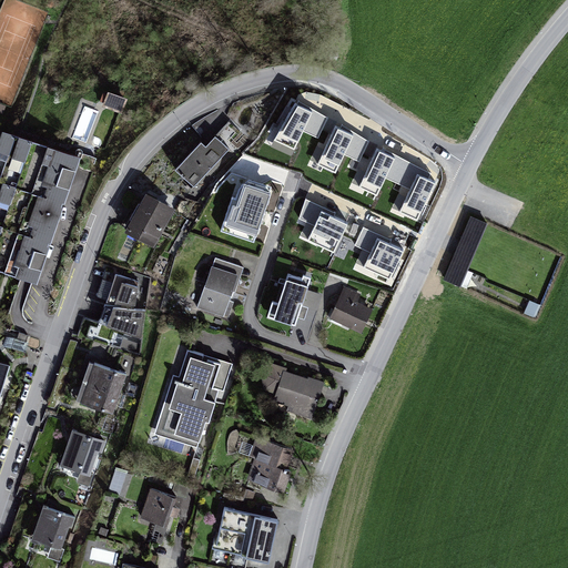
[(295,150),(304,131),(318,139),(328,118),(300,101),(296,105),(295,104),(274,140),(295,150)]
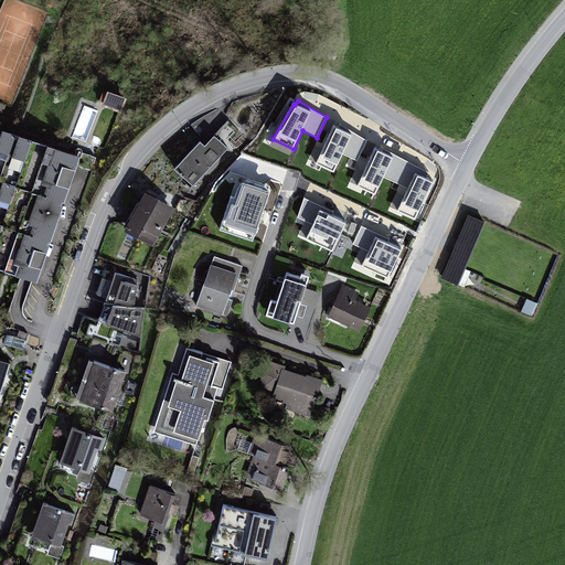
[(214,110),(200,121),(202,124),(195,129),(205,140),(225,125),(214,110)]
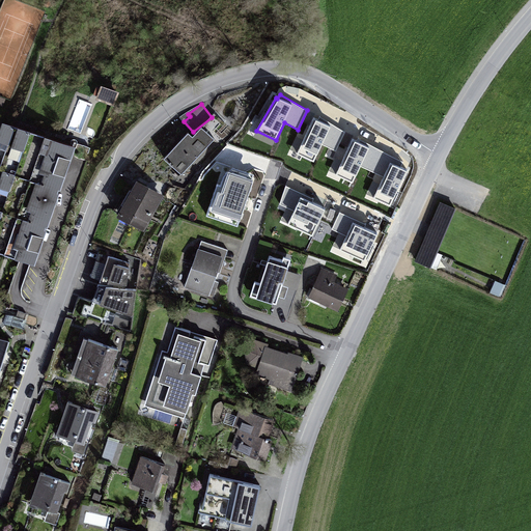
[(319,116),(317,121),(313,119),(297,155),(314,162),(323,145),(336,151),(345,132),(319,116)]
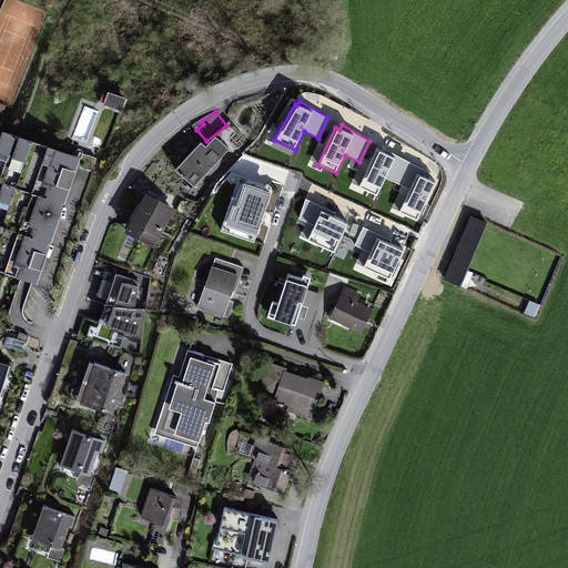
[(0,133),(0,273),(41,287),(85,160),(1,131),(0,133)]
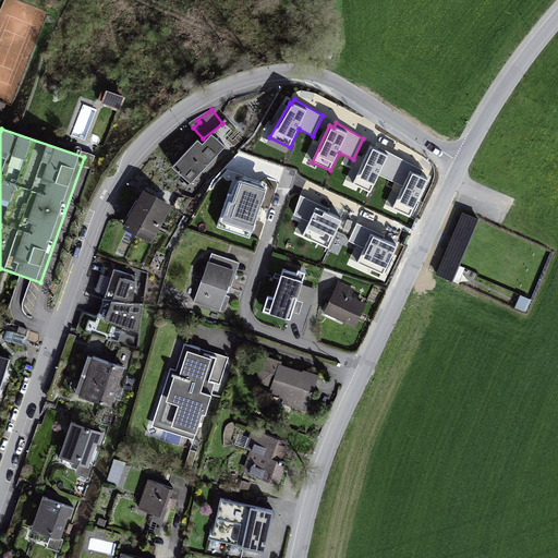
[(198,143),(172,171),(191,187),(226,148),(213,136),(203,147),(198,143)]
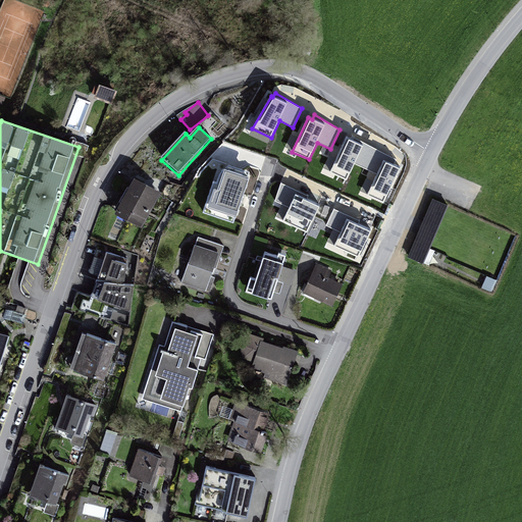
[(351,139),(347,138),(330,172),(347,180),(355,164),(377,174),(368,195),(384,203),(400,169),(394,166),(397,160),(352,137),(351,139)]
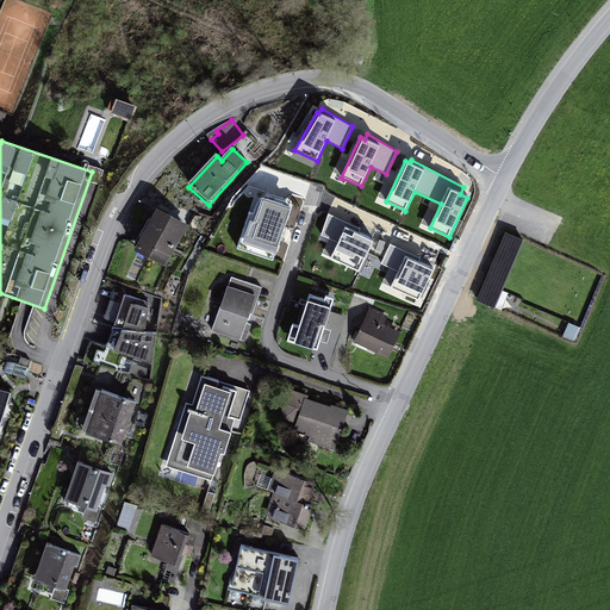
[(299,207),(255,194),(246,226),(255,229),(248,251),(282,262),(299,207)]
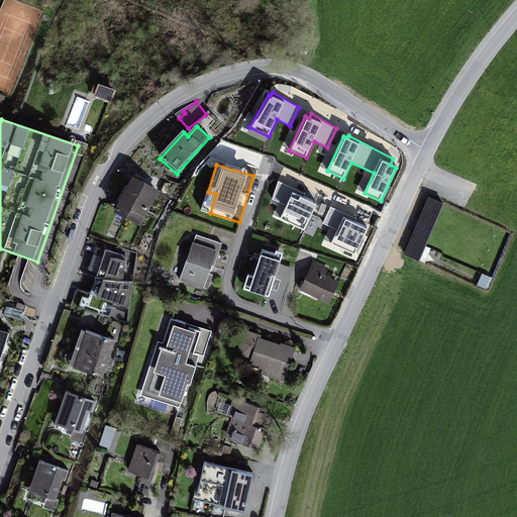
[(161,194),(135,180),(116,216),(141,229),(161,194)]
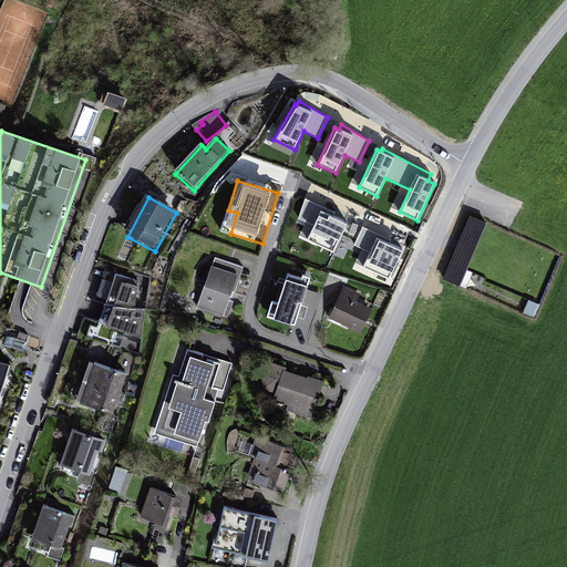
[(299,219),(307,223),(300,236),(334,251),(347,225),(332,218),(334,213),(306,199),(299,219)]
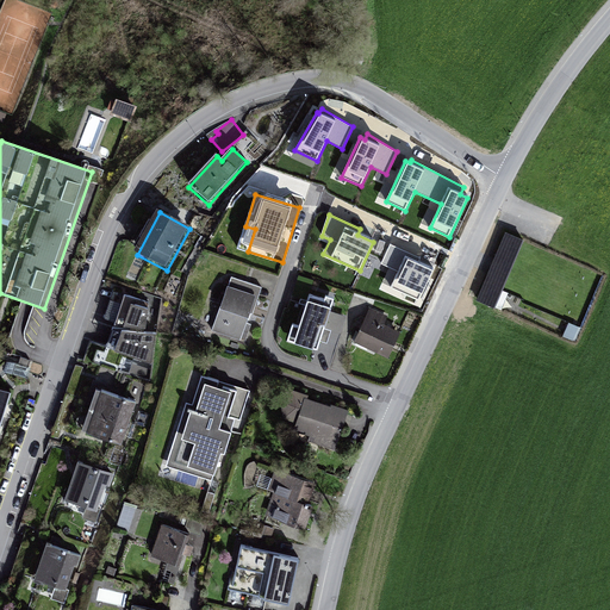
[(499,306),(523,236),(503,229),(478,299),(499,306)]
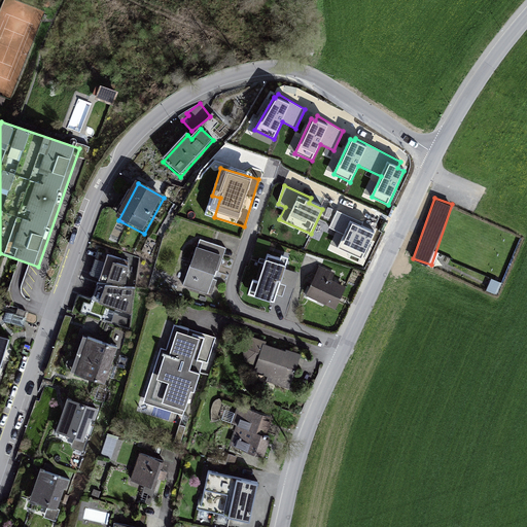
[(374,233),(361,227),(363,222),(338,211),(329,229),(344,235),(338,248),(362,259),(374,233)]
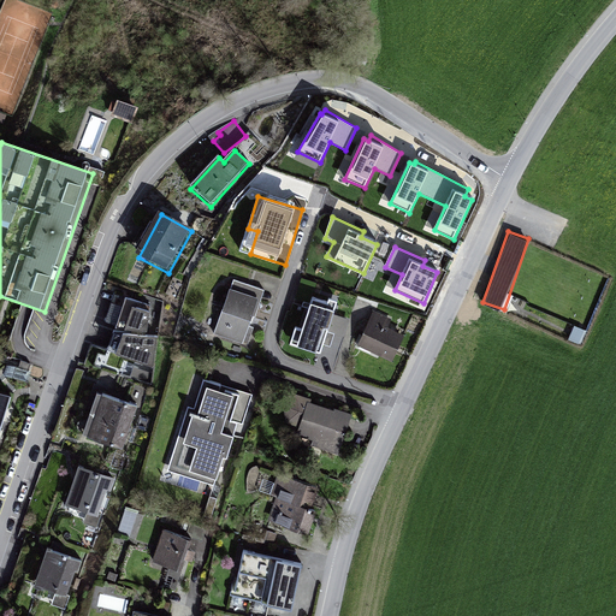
[(255,298),(229,290),(214,332),(241,341),(255,298)]
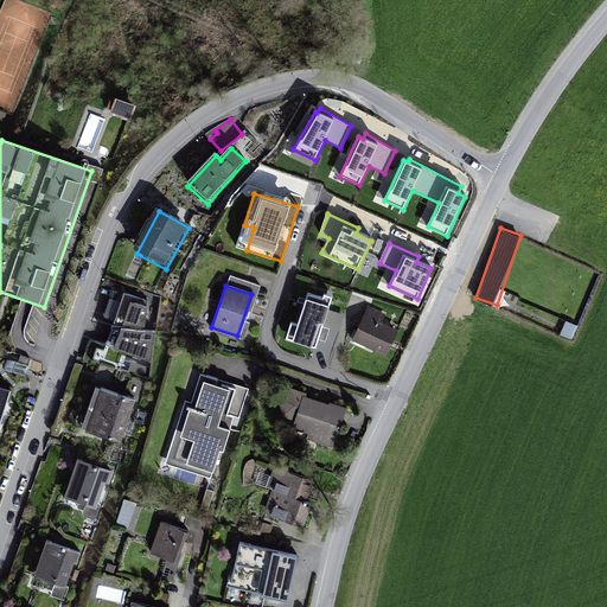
[(151,301),(127,296),(117,326),(127,326),(115,352),(153,363),(157,334),(146,333),(151,301)]
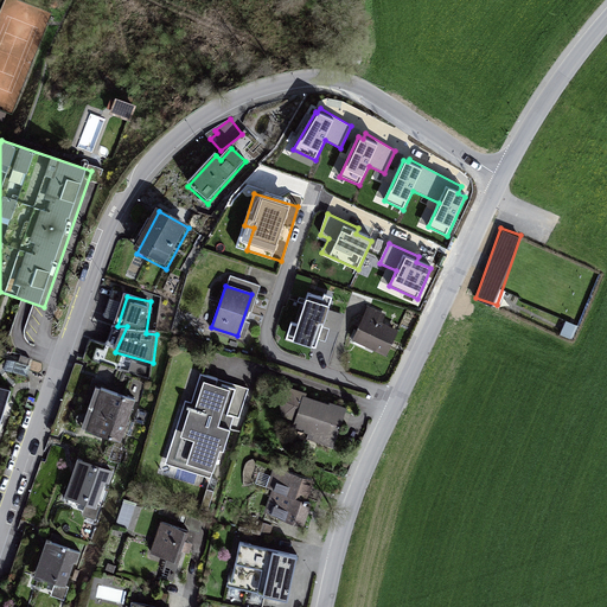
[(327,305),(305,298),(291,339),(314,347),(327,305)]
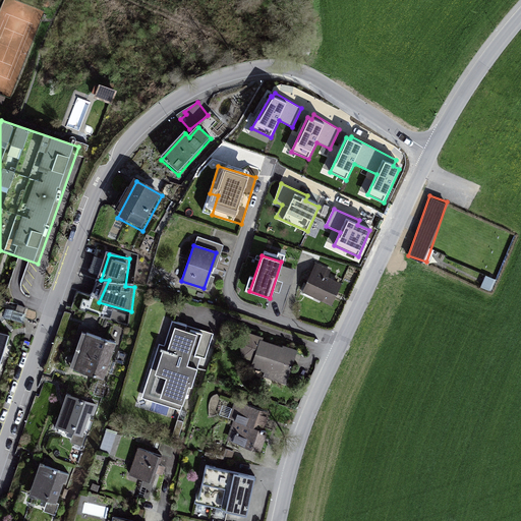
[(342,287),(312,275),(304,293),(334,305),(342,287)]
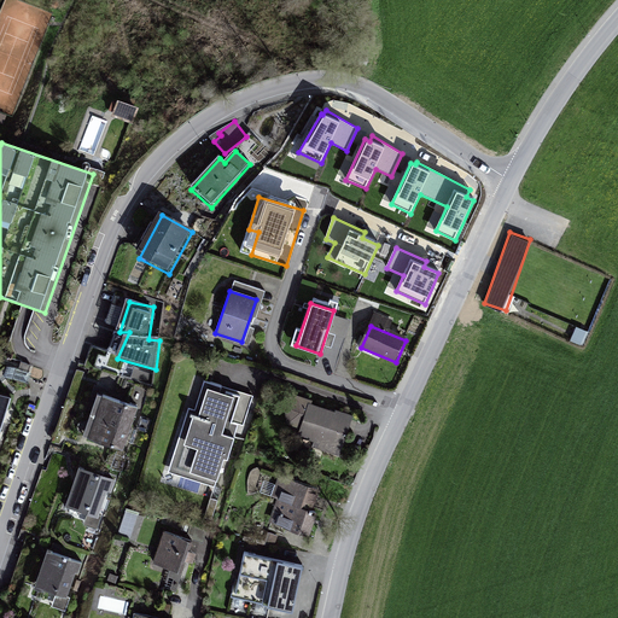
[(251,395),(203,380),(193,409),(186,408),(167,472),(214,487),(234,424),(240,426),(251,395)]
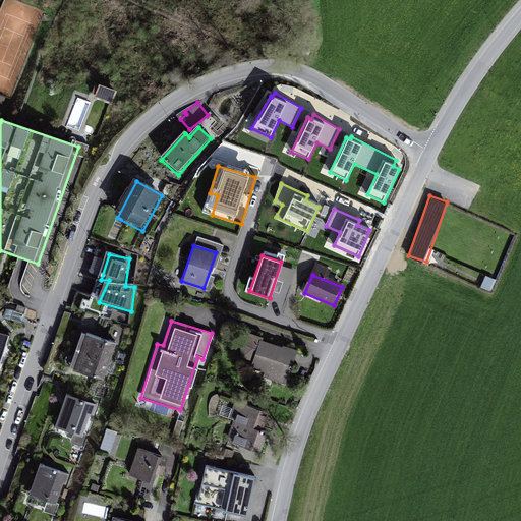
[(0,363),(9,335),(0,332),(0,363)]
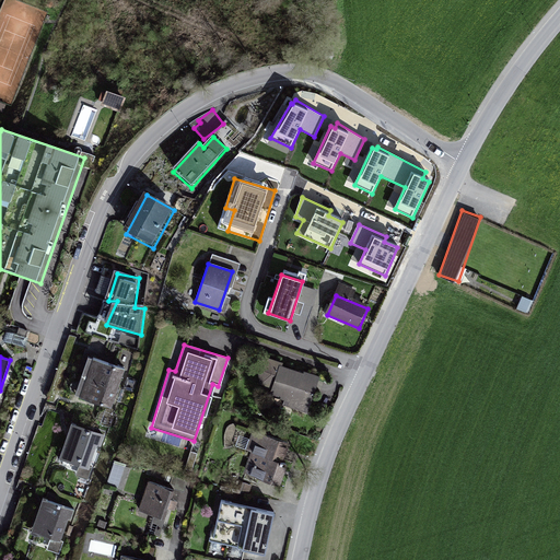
[(125,373),(93,361),(80,398),(112,410),(125,373)]
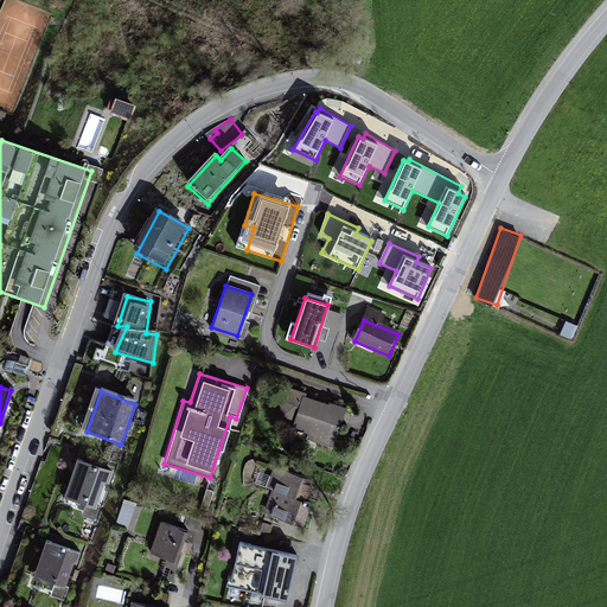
[(346,410),(288,393),(282,410),(299,416),(294,429),(337,442),(346,410)]
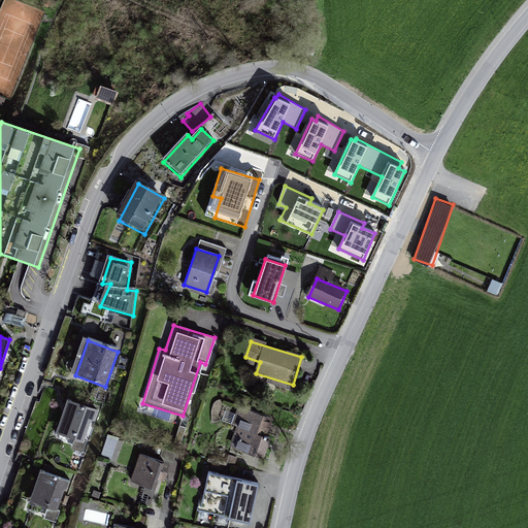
[(94,413),(66,403),(57,430),(75,436),(72,447),(86,451),(89,441),(85,440),(94,413)]
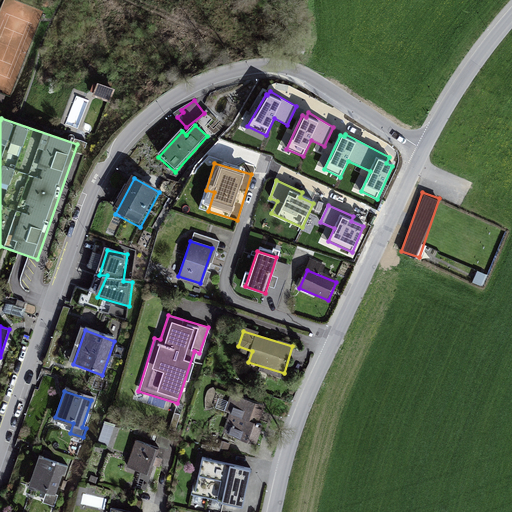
[(263,404),(236,396),(230,416),(235,418),(230,435),(255,443),(262,424),(257,424),(263,404)]
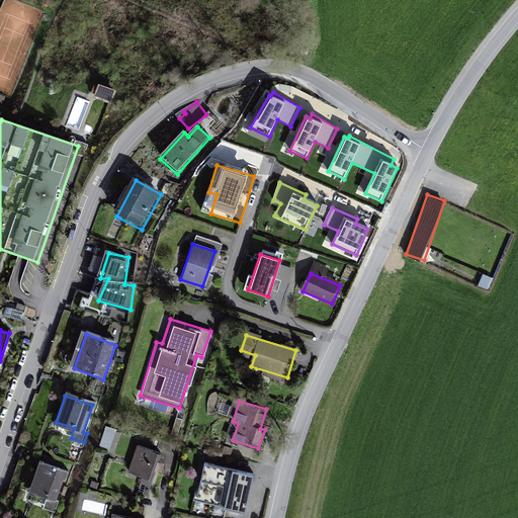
[(104,432),(101,445),(112,448),(115,435),(104,432)]
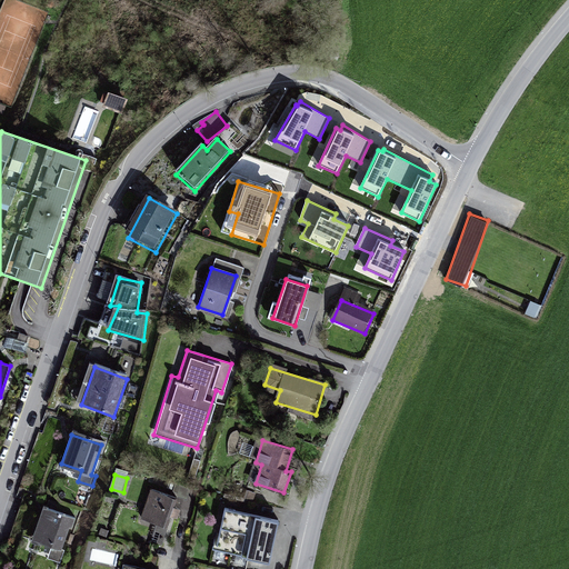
[(178,501),(150,492),(141,523),(170,531),(178,501)]
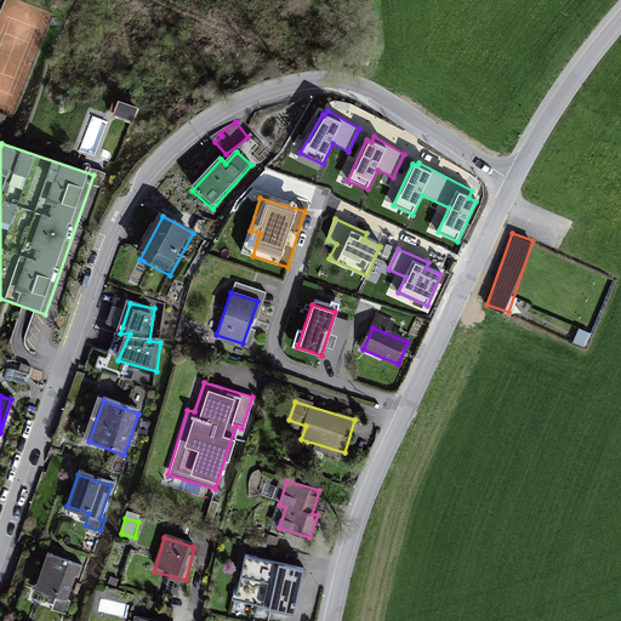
[(305,567),(246,554),(237,600),(294,614),(305,567)]
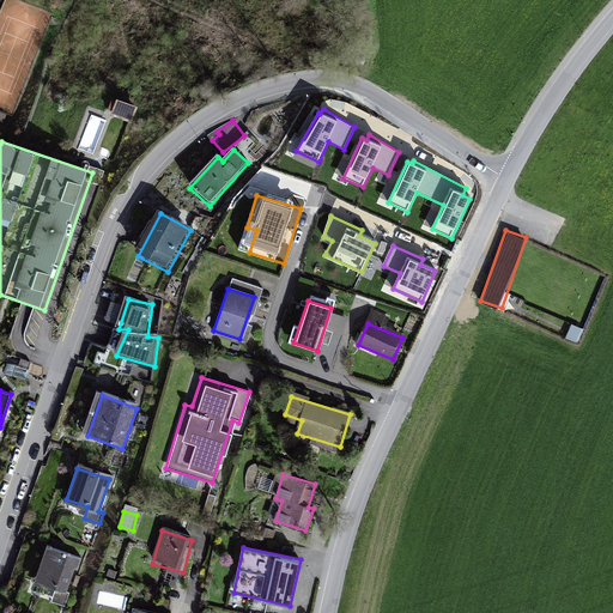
[(79,558),(50,548),(38,584),(58,590),(53,601),(68,606),(72,593),(68,590),(79,558)]
